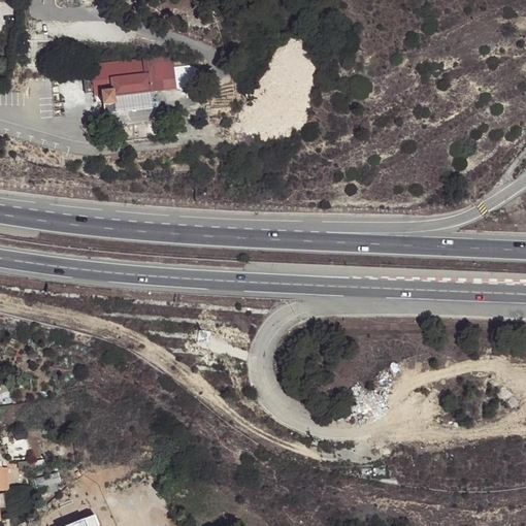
[(171,50),(159,51),(162,76),(174,75),(171,50)]
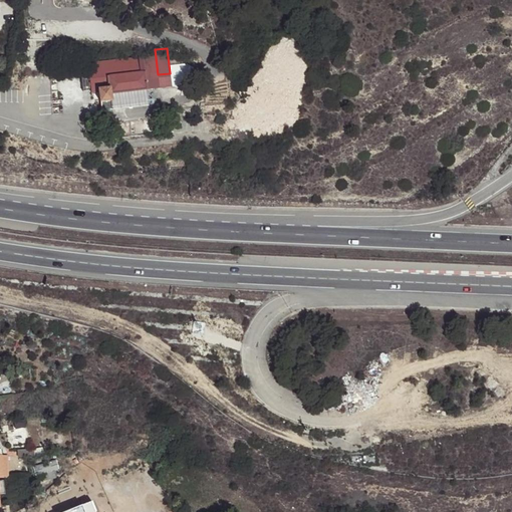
[(169,50),(171,61),(181,60),(180,48),(169,50)]
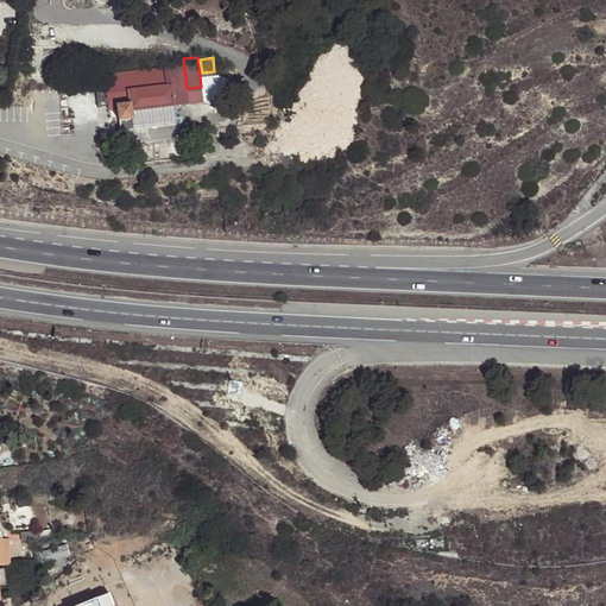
[(187,88),(183,58),(169,61),(169,65),(171,84),(172,89),(187,88)]
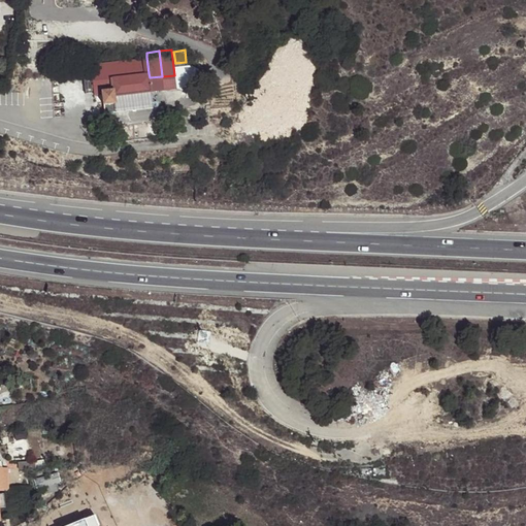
[(111,77),(149,73),(146,57),(90,64),(91,68),(92,84),(93,92),(102,91),(112,89),(111,77)]
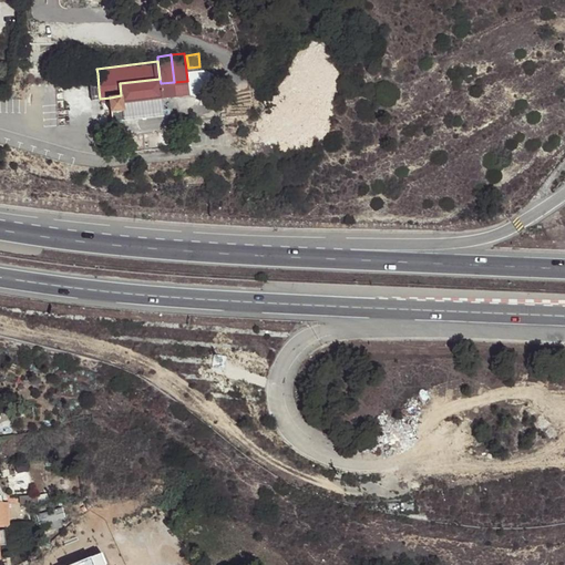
[(86,91),(99,90),(98,73),(84,74),(86,91)]
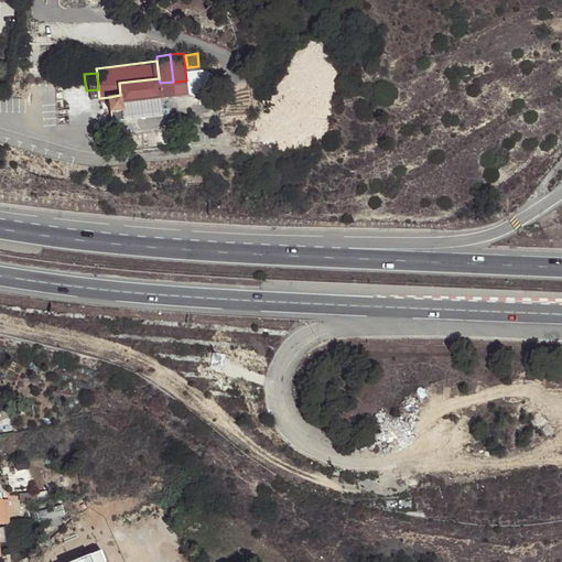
[(162,97),(160,83),(159,78),(119,83),(120,95),(121,95),(122,101),(162,97)]
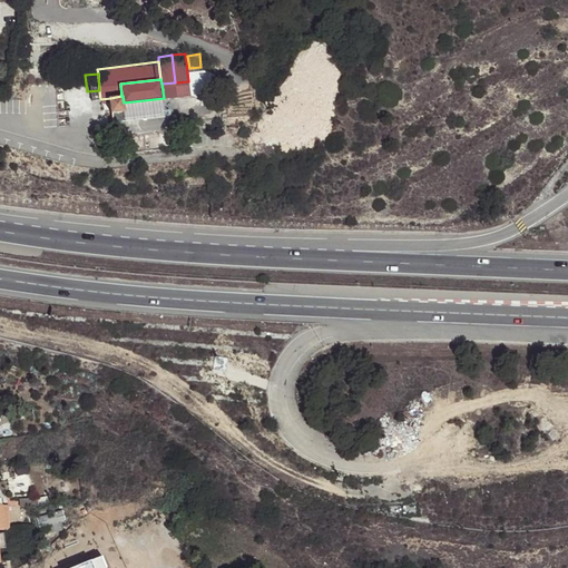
[(175,82),(162,84),(164,98),(191,95),(188,81),(175,82)]
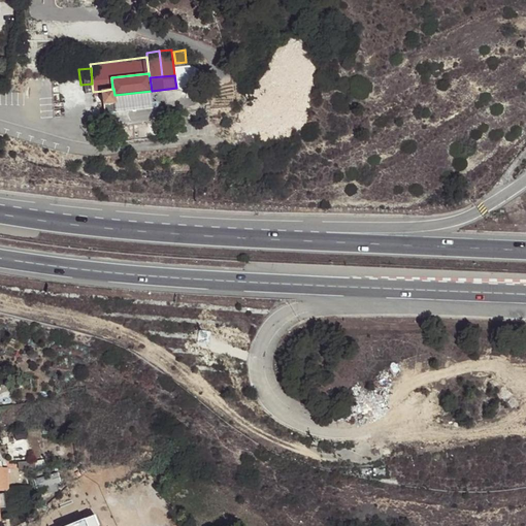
[(113,89),(112,89),(102,91),(103,102),(114,102),(114,101),(114,95),(113,89)]
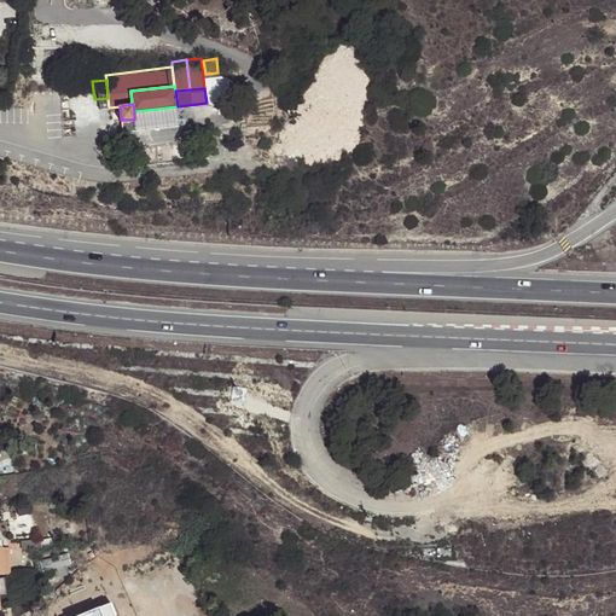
[(178,106),(134,111),(134,118),(134,120),(134,127),(140,126),(179,121),(178,106)]
